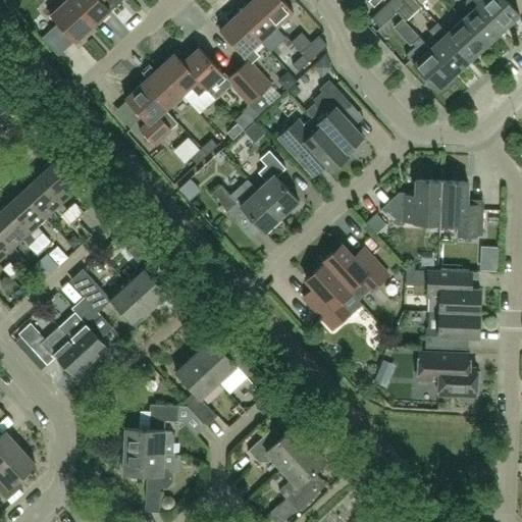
[(69,0),(60,0),(48,12),(75,42),(94,25),(69,0)]
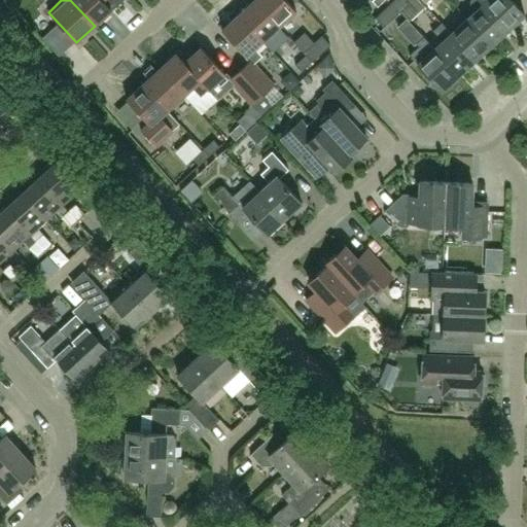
[(101,0),(70,0),(95,26),(111,10),(101,0)]
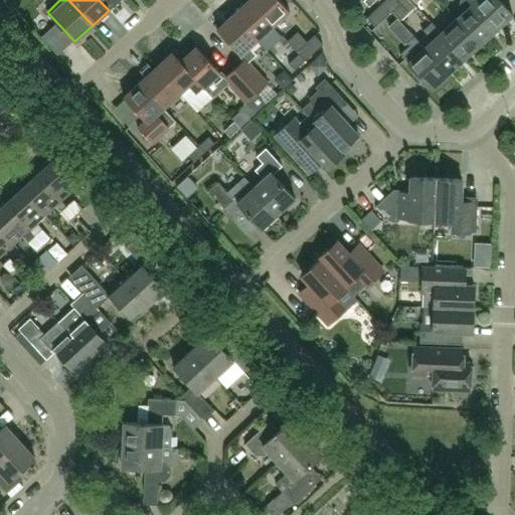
[(99,0),(109,10),(119,0),(99,0)]
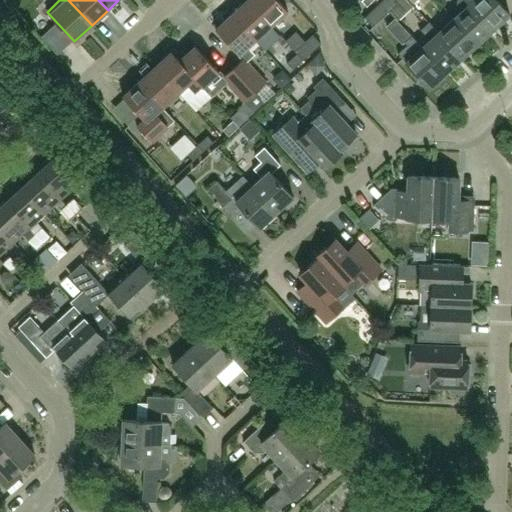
[(247,0),(232,14),(255,40),(271,26),(247,0)]
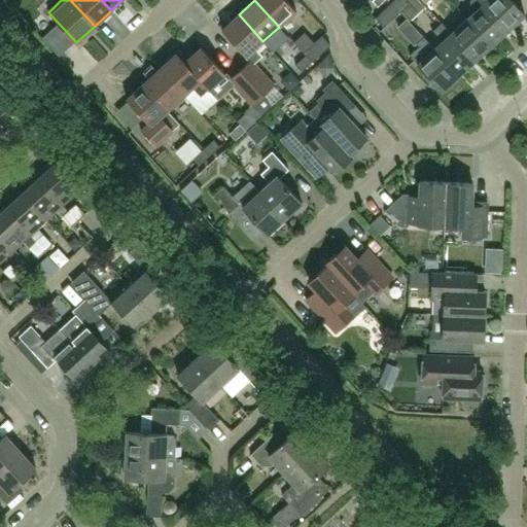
[(254,0),(279,27),(296,11),(285,0),(254,0)]
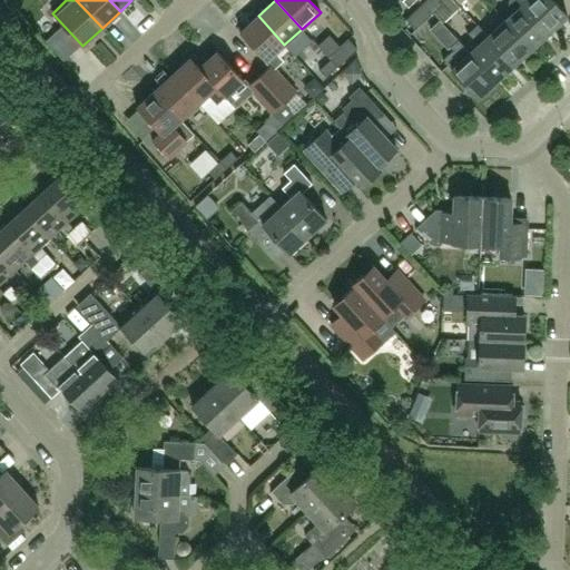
[(426,0),(424,3),(433,13),(442,6),(436,0),(426,0)]
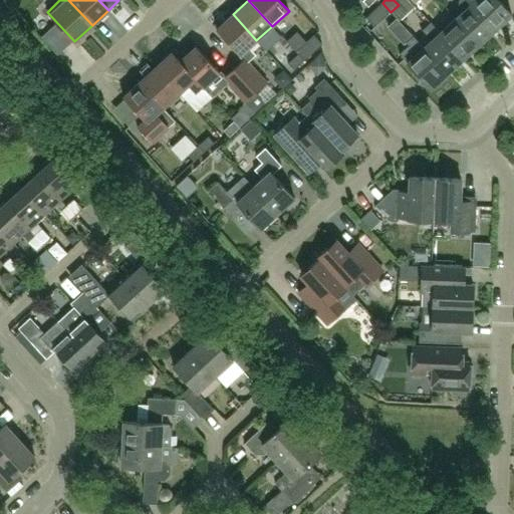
[(456,18),(480,44),(495,30),(472,4),(468,0),(463,0),(461,2),(461,8),(464,11),(456,18)]
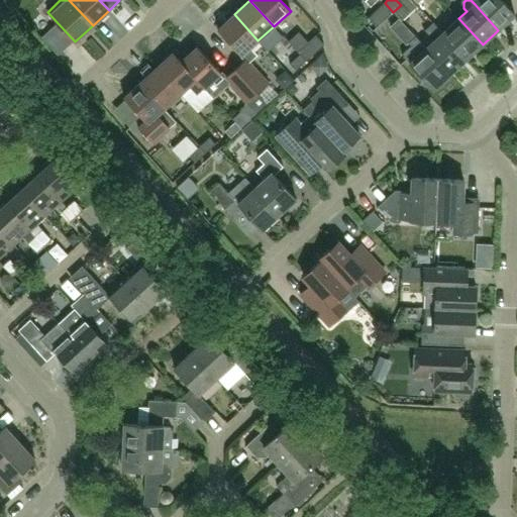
[(471,0),(475,4),(498,30),(515,15),(501,0),(471,0)]
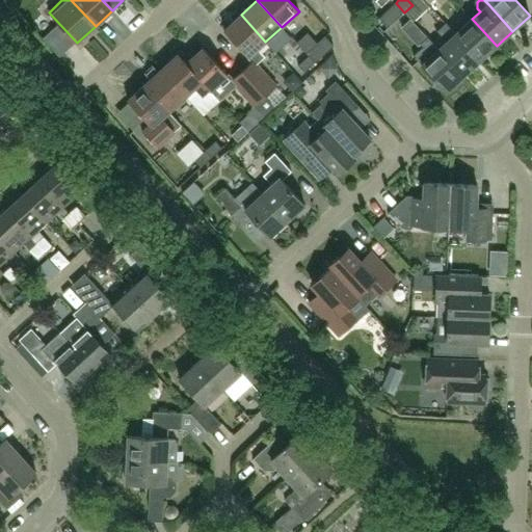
[(404,12),(396,3),(379,19),(388,28),(404,12)]
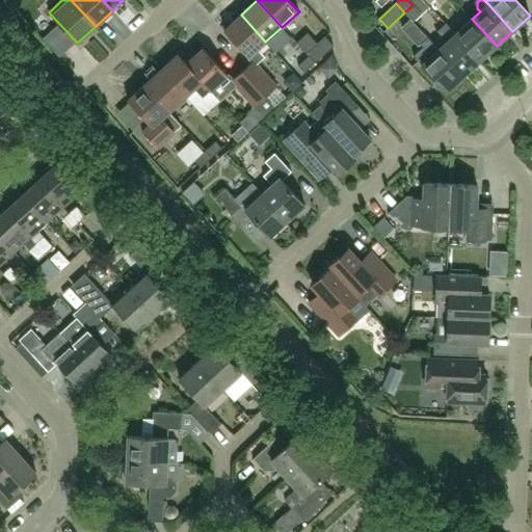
[(118,15),(134,28),(142,18),(127,5),(118,15)]
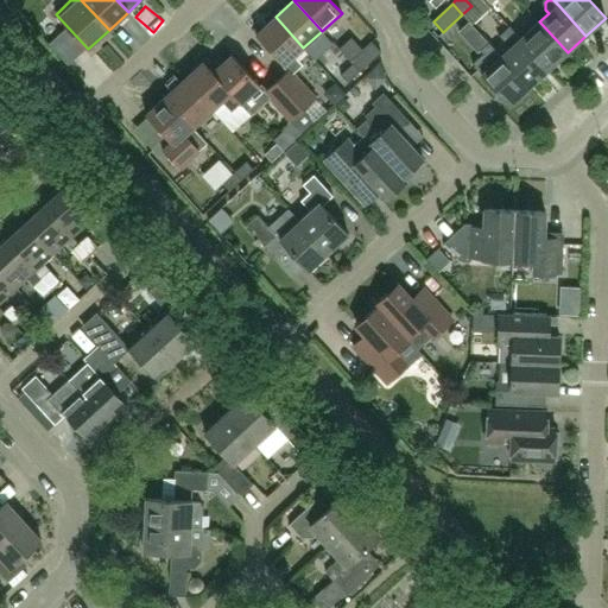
[(295,56),(303,48),(276,17),(255,35),(289,71),(293,74),(303,65),(295,56)]
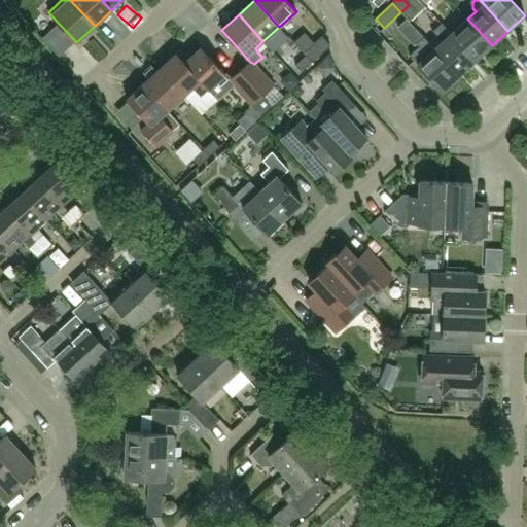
[(492,45),(467,19),(451,34),(476,61),(492,45)]
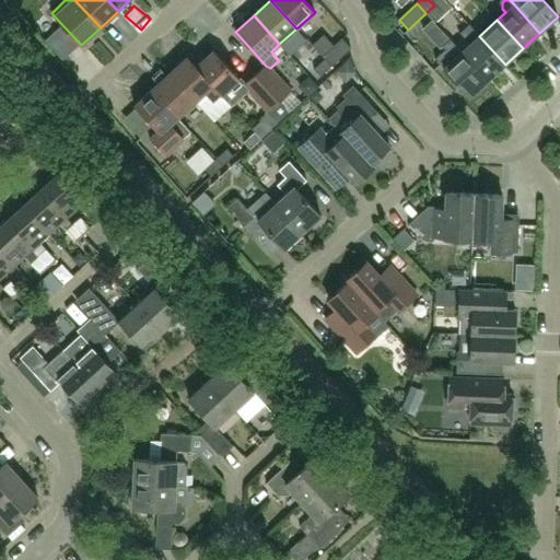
[(470,44),(462,51),(488,80),(505,65),(479,36),(469,26),(462,34),(470,44)]
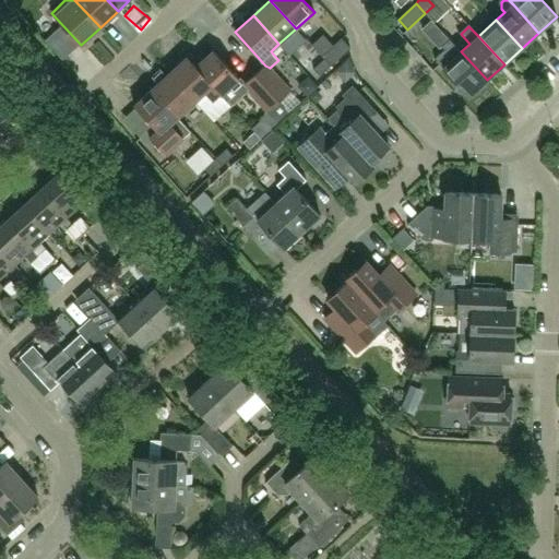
[(311,45),(324,59),(331,66),(351,48),(342,39),(334,47),(323,35),(311,45)]
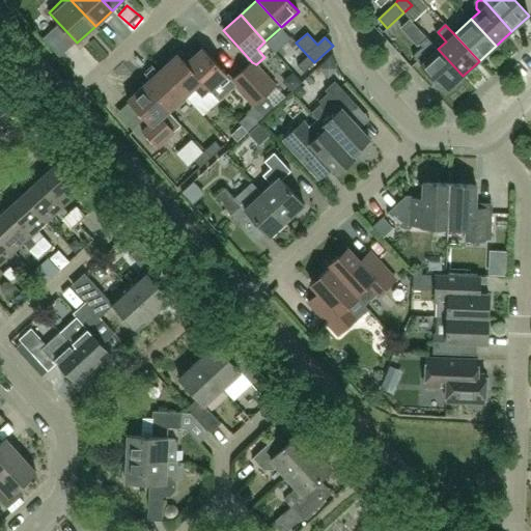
[(463,76),(438,49),(428,39),(422,46),(424,49),(415,58),(445,91),(463,76)]
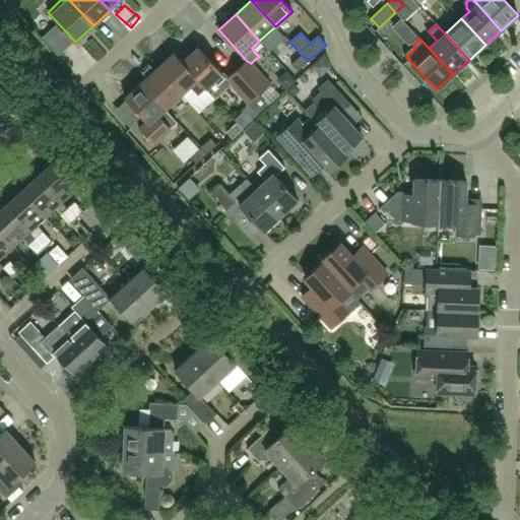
[(197,80),(205,89),(214,99),(231,84),(248,104),(259,93),(238,70),(228,78),(198,47),(182,62),(198,79),(197,80)]
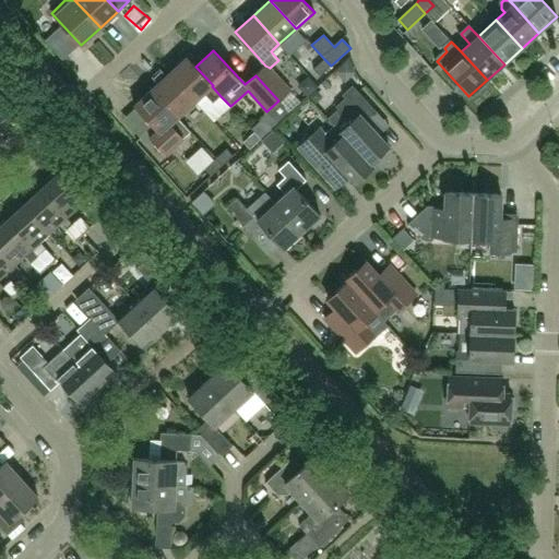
[(195,67),(187,57),(169,73),(195,102),(204,94),(213,103),(221,96),(212,86),(213,85),(195,67)]
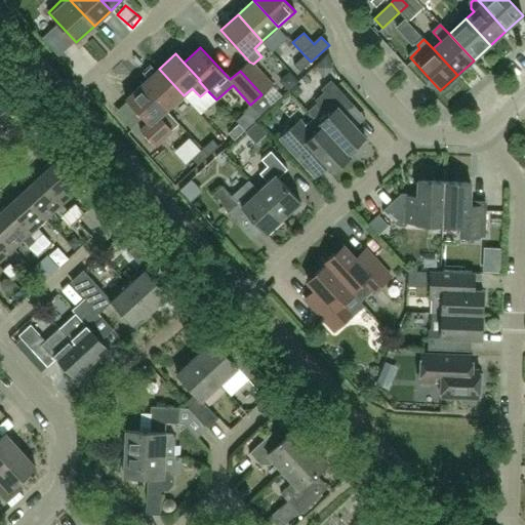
[(300,72),(311,62),(305,55),(294,65),(300,72)]
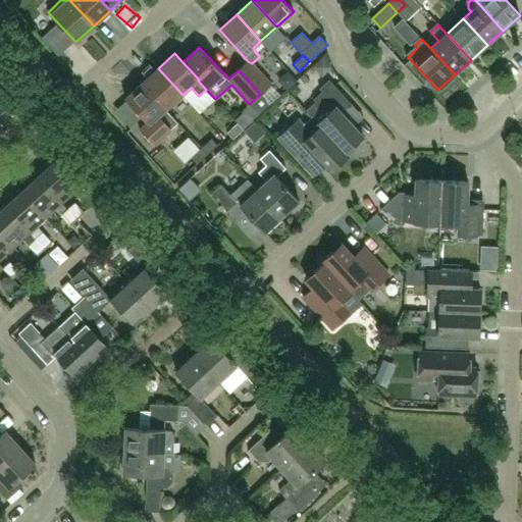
[(248,61),(239,70),(260,94),(271,84),(252,63),(248,61)]
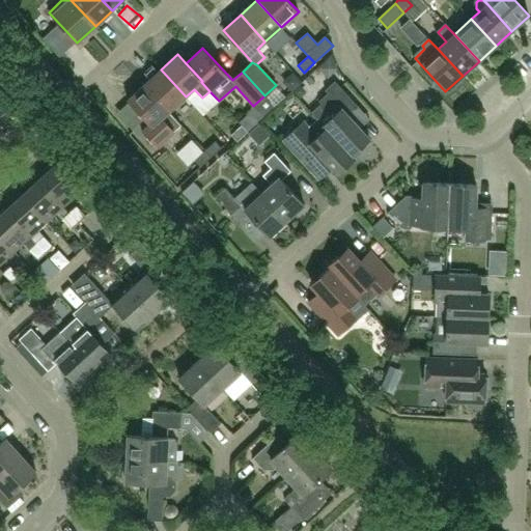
[(144,85),(169,112),(186,96),(161,70),(144,85)]
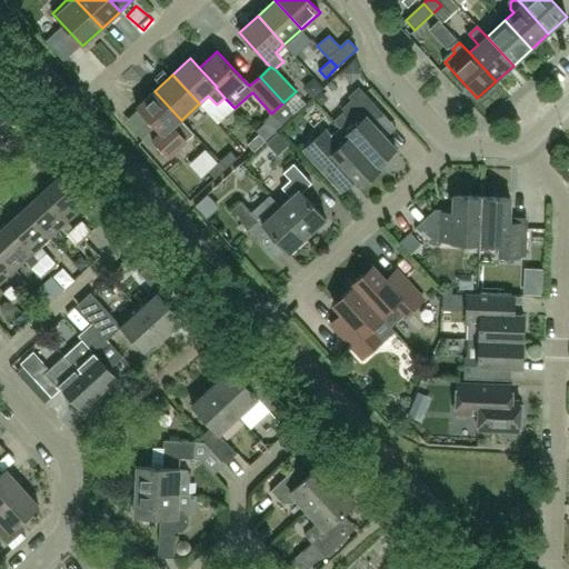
[(346,135),(377,167),(377,166),(396,148),(372,122),(382,113),(359,87),(348,97),(351,100),(341,109),(345,111),(333,121),(341,129),(346,135)]
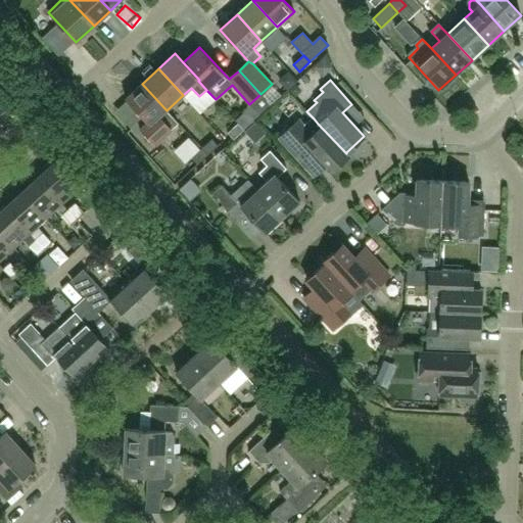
[(312,101),(319,91),(307,83),(300,93),(312,101)]
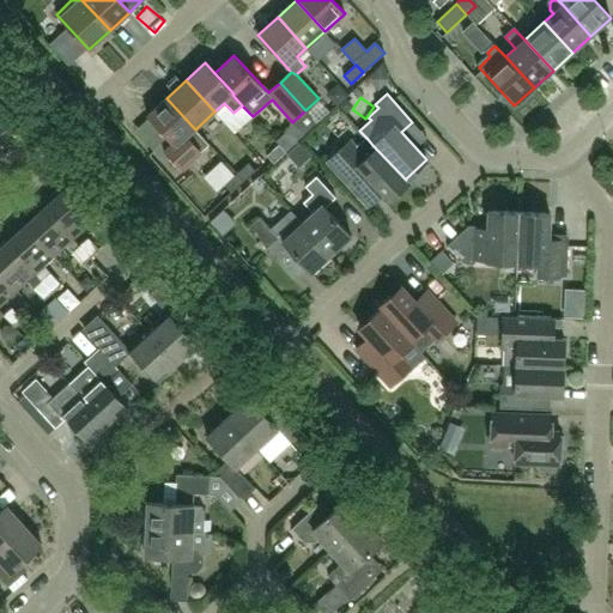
[(164,151),(181,169),(208,144),(195,129),(167,98),(147,116),(173,143),(164,151)]
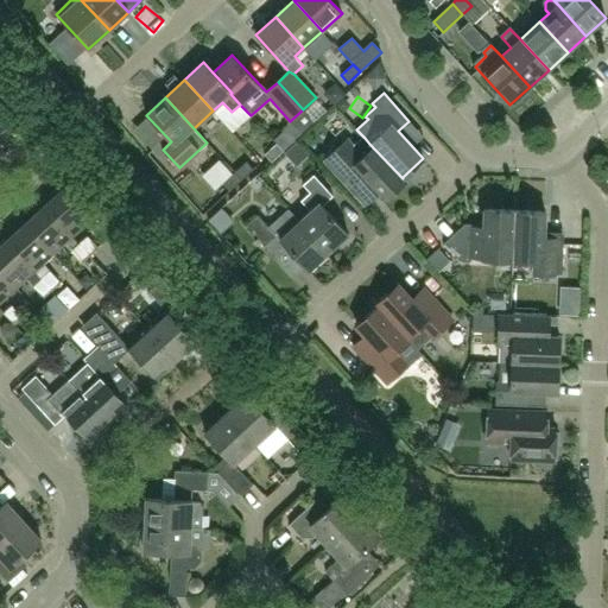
[(378,194),(385,201),(406,181),(403,177),(403,178),(369,144),(365,138),(355,147),(348,139),(323,160),(365,206),(378,194)]
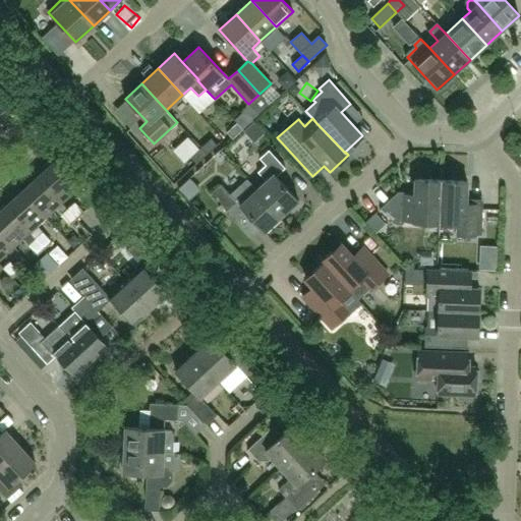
[(237,123),(227,132),(233,139),(243,129),(237,123)]
